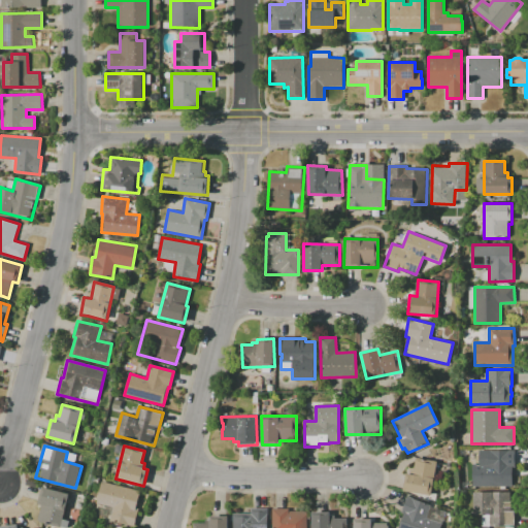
[(472,487),(472,464),(490,464),(490,451),(515,450),(515,466),(513,466),(513,477),(515,477),(515,486),(472,487)]
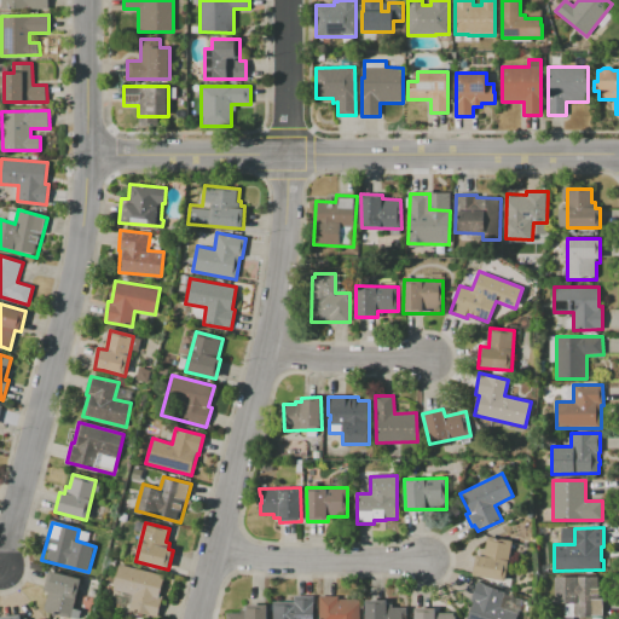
[(507,580),(473,576),(475,555),(485,556),(487,538),(512,542),(507,580)]
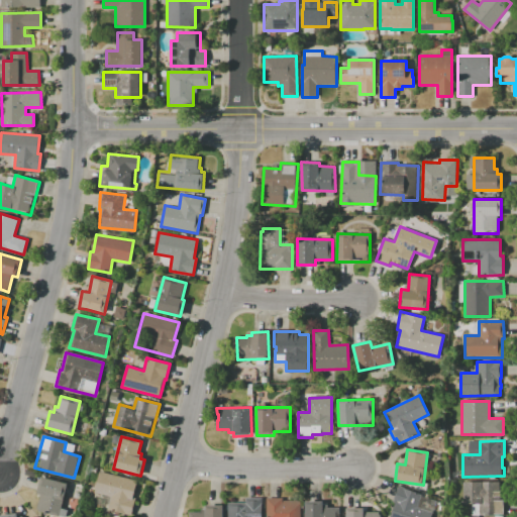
[(99,471),(138,481),(133,498),(136,499),(131,516),(107,510),(110,497),(94,493),(99,471)]
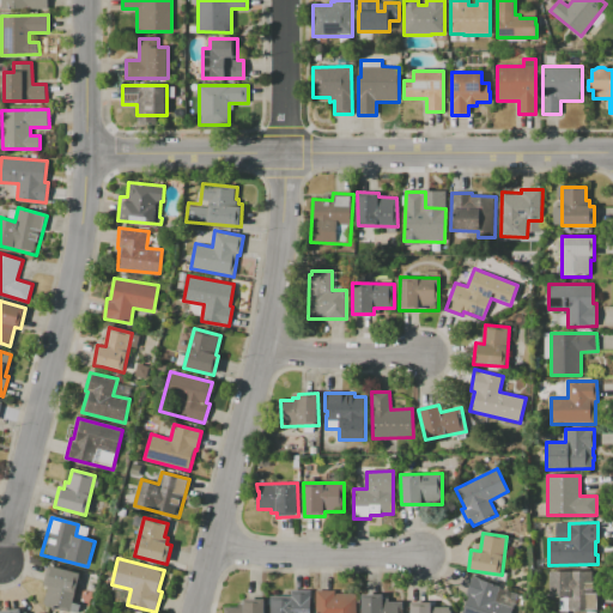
[(49,565),(79,574),(70,612),(43,605),(48,587),(43,586),(49,565)]
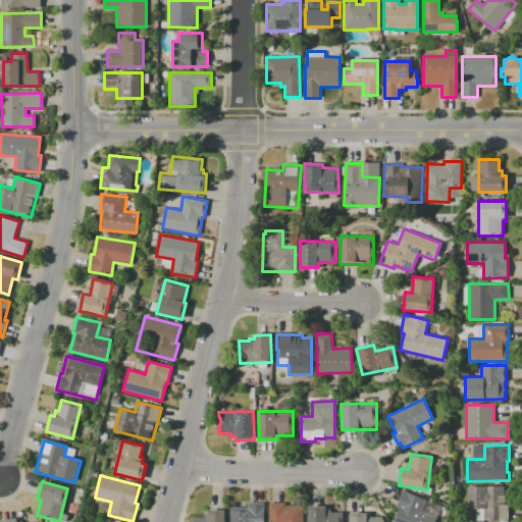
[(467,486),(507,486),(507,506),(509,506),(509,520),(474,520),(474,508),(467,508),(467,486)]
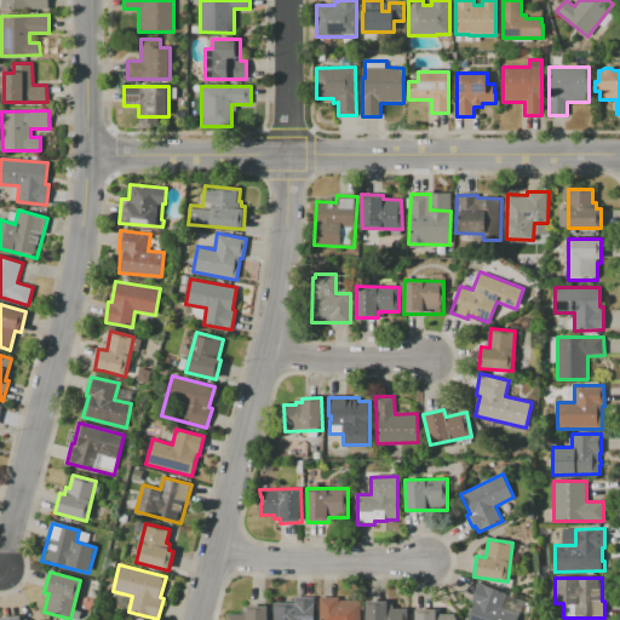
[(478,583),(515,596),(509,612),(520,615),(517,619),(468,619),(474,603),(471,602),(478,583)]
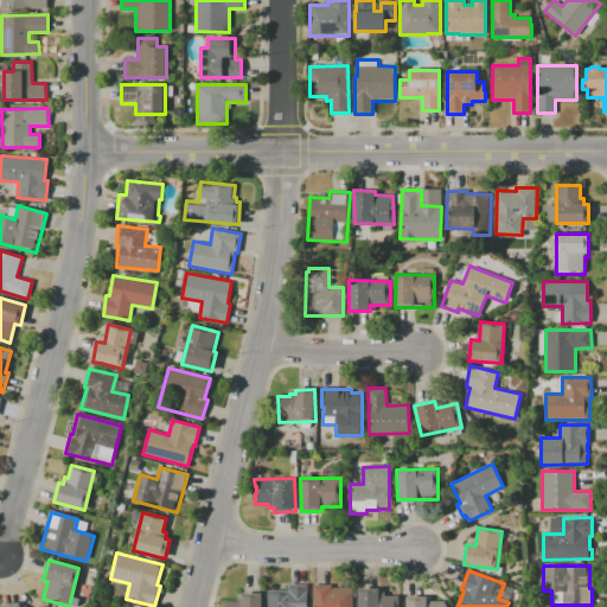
[(307,585),(307,606),(267,606),(267,590),(289,589),(288,586),(307,585)]
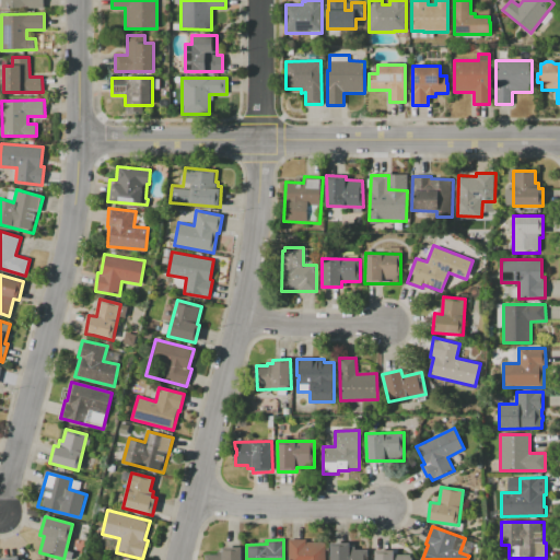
[(326,543),(326,559),(289,559),(289,539),(307,539),(307,544),(326,543)]
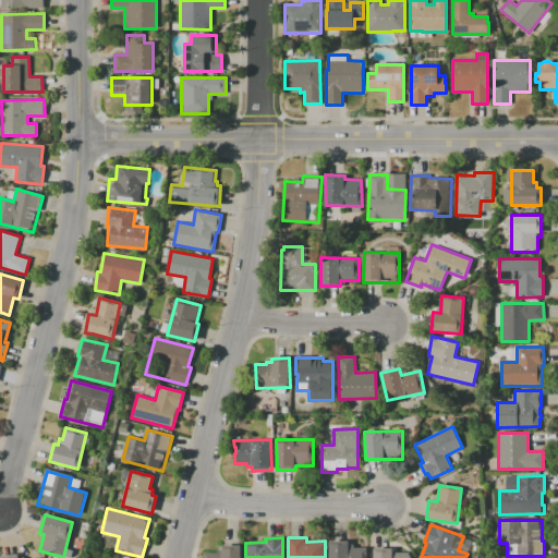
[(329,557),(329,541),(349,541),(349,545),(354,545),(354,548),(364,548),(364,557),(329,557)]
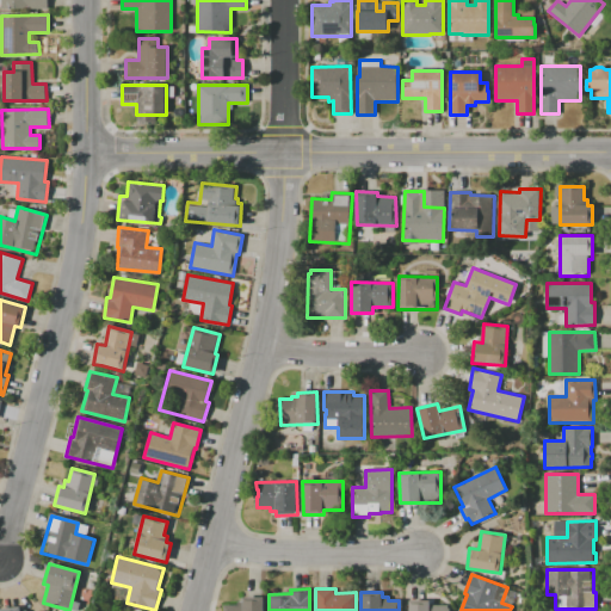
[(263,610),(224,610),(224,605),(238,605),(236,602),(244,602),(244,598),(263,597),(263,610)]
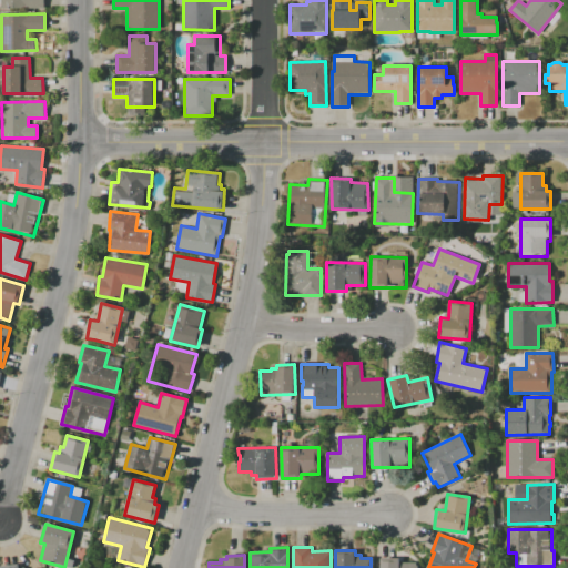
[(381,567),(381,558),(399,558),(399,564),(419,563),(419,567),(381,567)]
